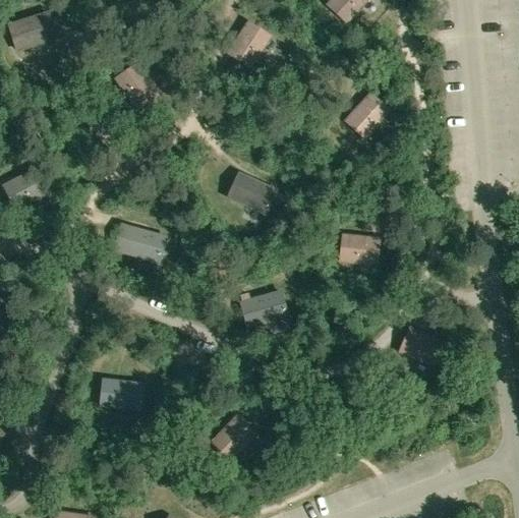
[(327,0),(326,1),(346,19),(362,0),(327,0)]
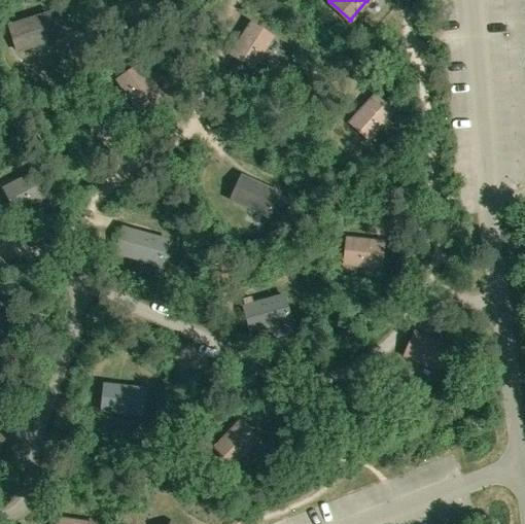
[(46,11),(7,24),(15,48),(55,36),(46,11)]
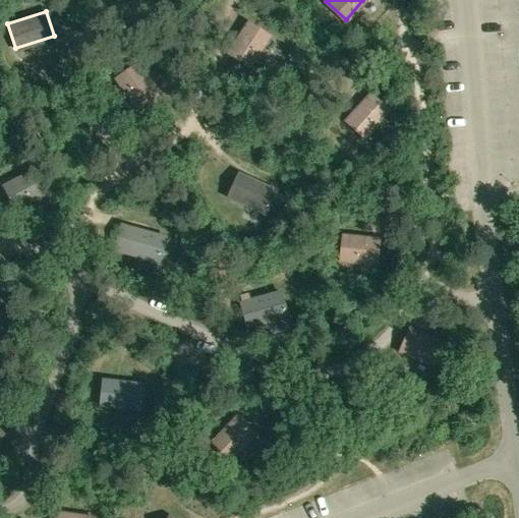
[(268,34),(246,19),(227,50),(248,64),(268,34)]
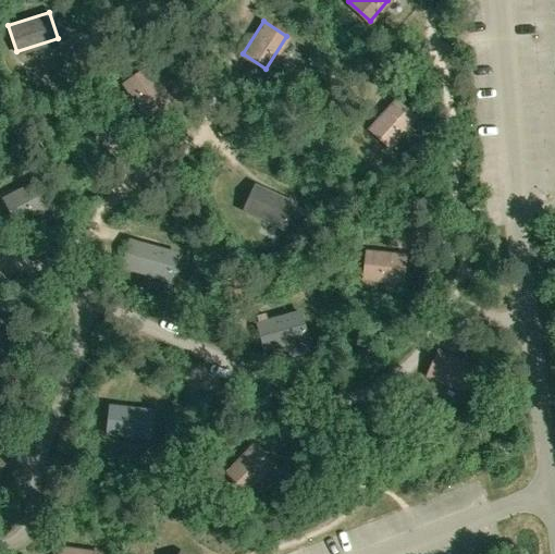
[(145,66),(122,82),(144,113),(167,98),(145,66)]
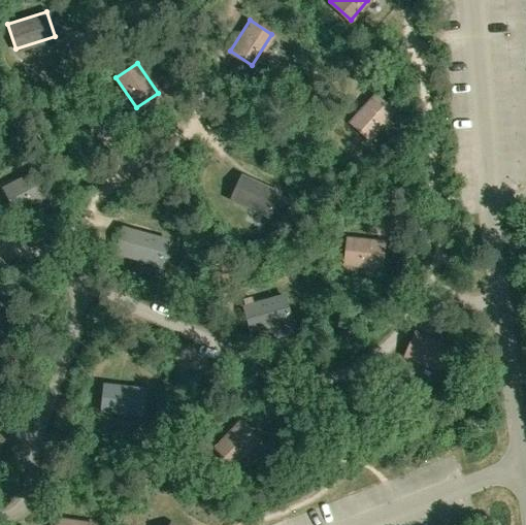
[(373,93),(350,120),(368,137),(393,110),(373,93)]
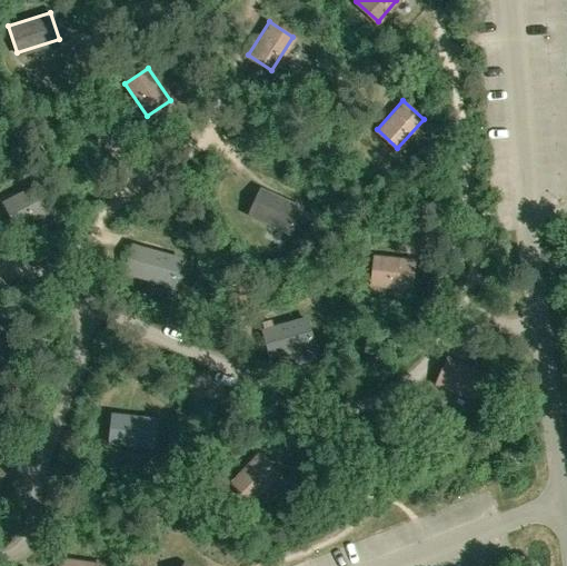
[(36,182),(2,201),(16,226),(49,208),(36,182)]
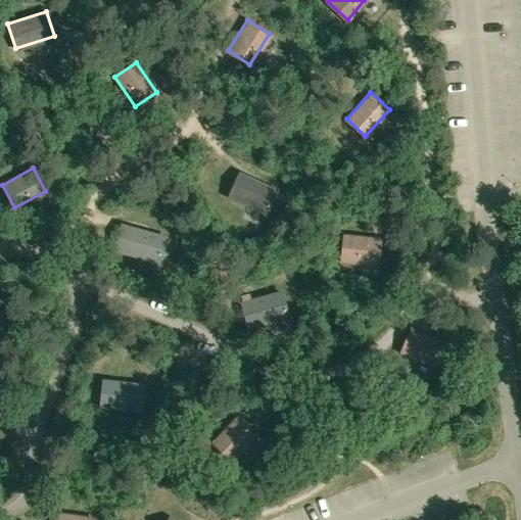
[(275,189),(238,172),(227,196),(264,213),(275,189)]
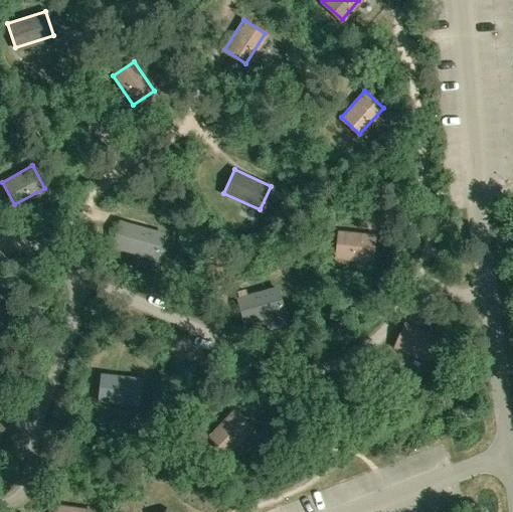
[(118,220),(111,245),(155,258),(161,232),(118,220)]
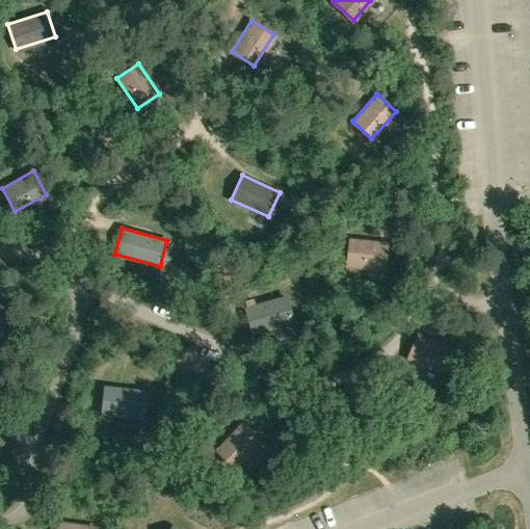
[(349,238),(346,264),(382,268),(386,241),(349,238)]
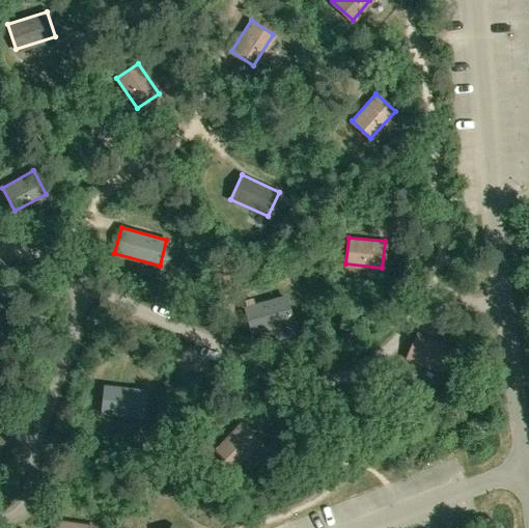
[(290,321),(283,296),(243,307),(250,332),(290,321)]
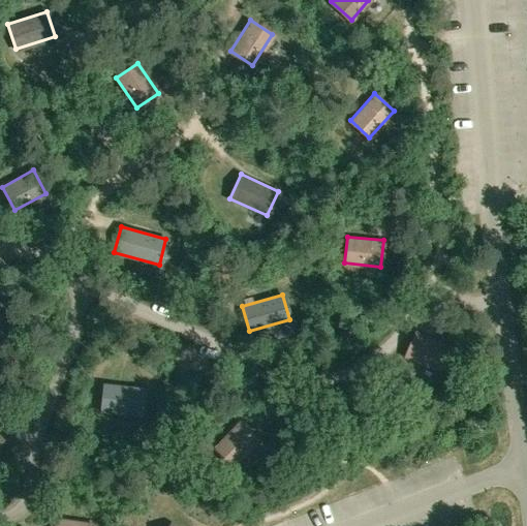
[(405,356),(438,370),(450,345),(415,331),(405,356)]
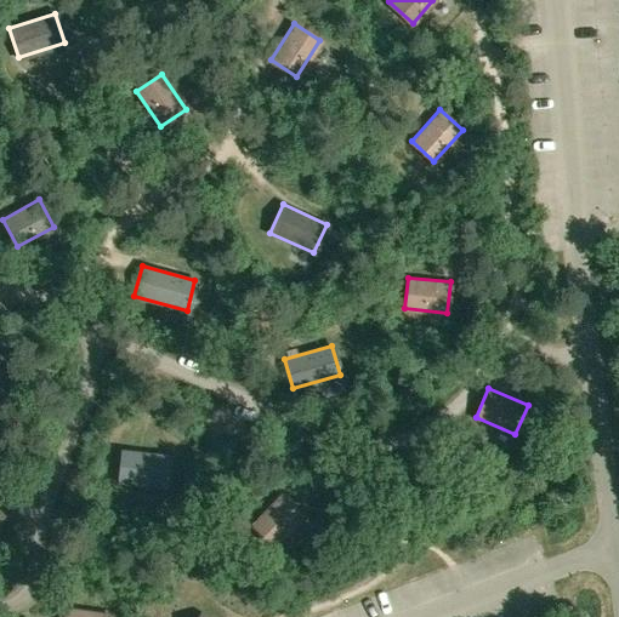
[(165,486),(169,456),(120,450),(118,481),(165,486)]
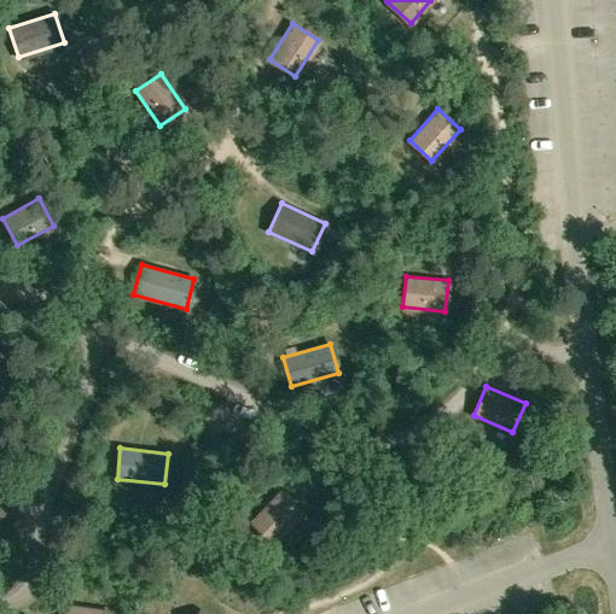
[(279,492),(249,522),(272,544),(301,514),(279,492)]
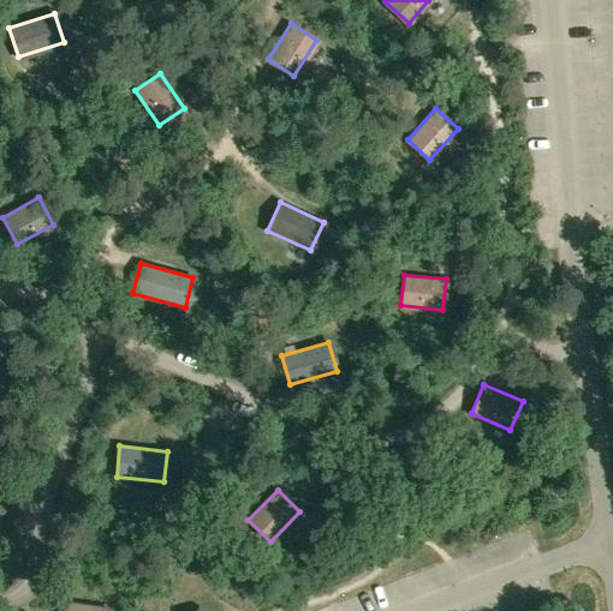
[(15,604),(23,610),(30,610),(49,586),(35,576),(15,604)]
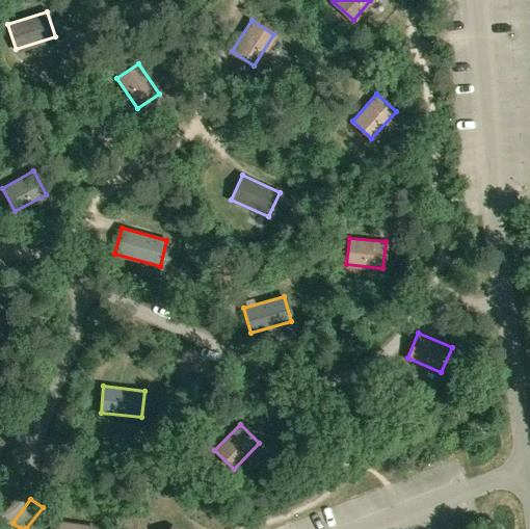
[(58,520),(56,528),(94,528),(95,525),(58,520)]
